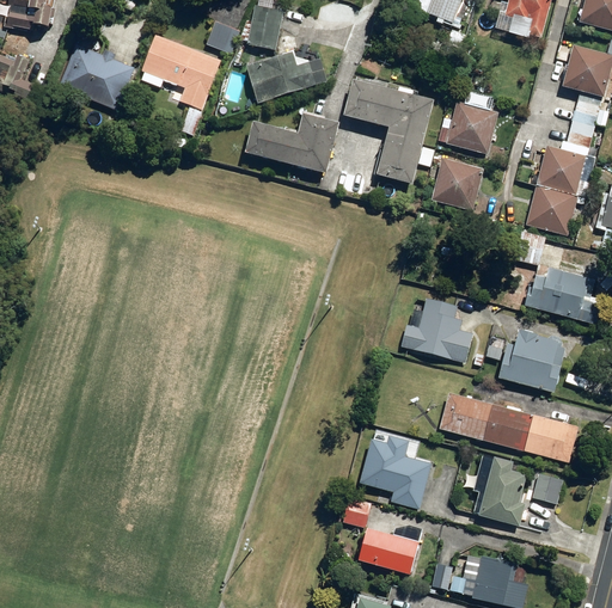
[(48,29),(53,0),(12,0),(8,19),(34,24),(34,26),(48,29)]
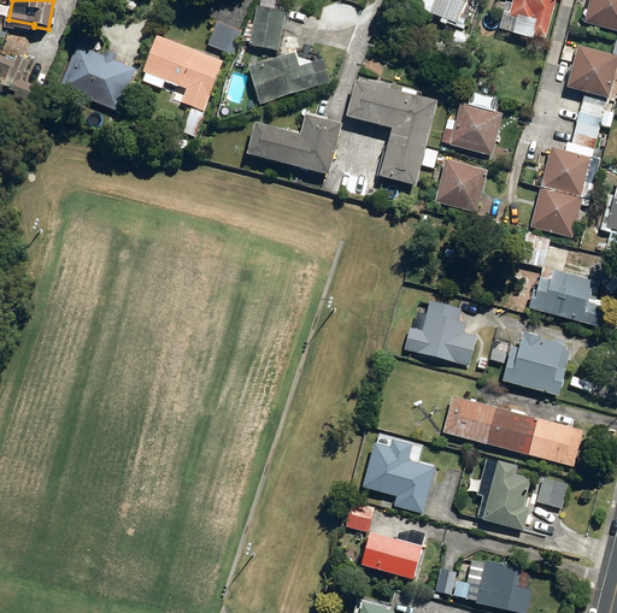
[(124,6),(134,10),(136,3),(130,0),(127,0),(124,6)]
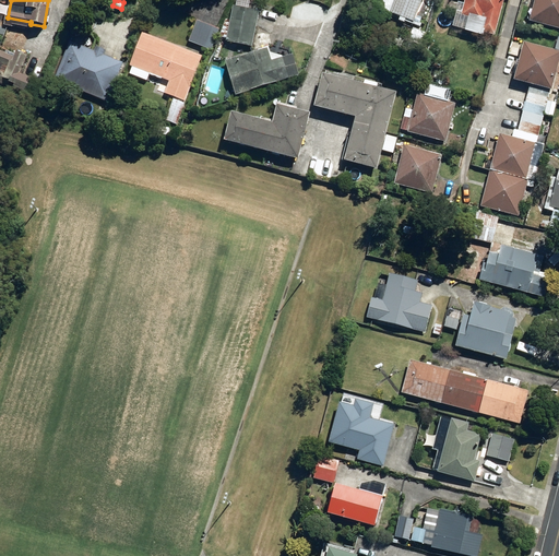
[(414,21),(421,0),(395,0),(391,12),(400,15),(397,19),(405,21),(406,18),(414,21)]
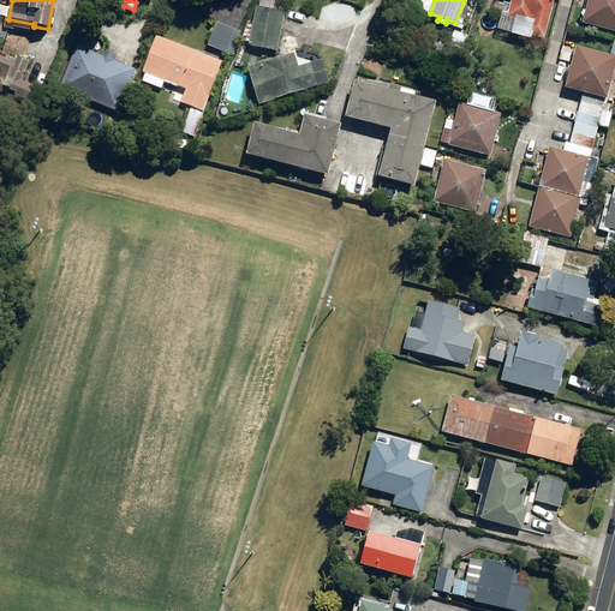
[(512,0),(507,17),(511,17),(509,22),(514,23),(512,34),(532,39),(532,35),(544,39),(553,0),(512,0)]
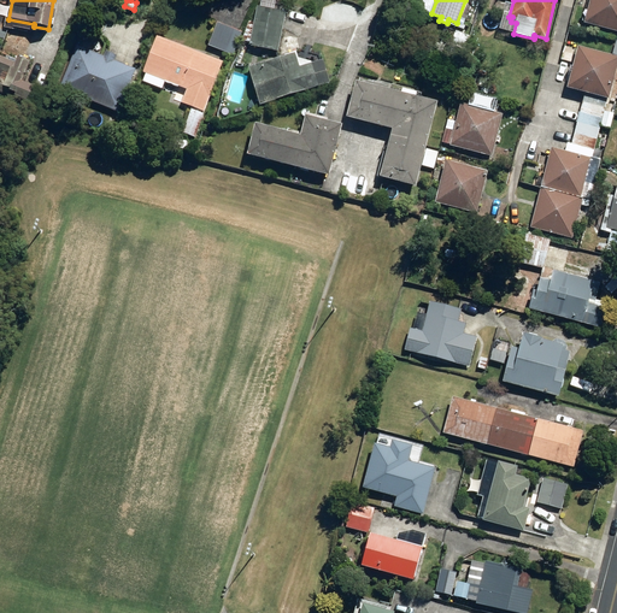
[(588,0),(583,22),(616,30),(616,0),(588,0)]
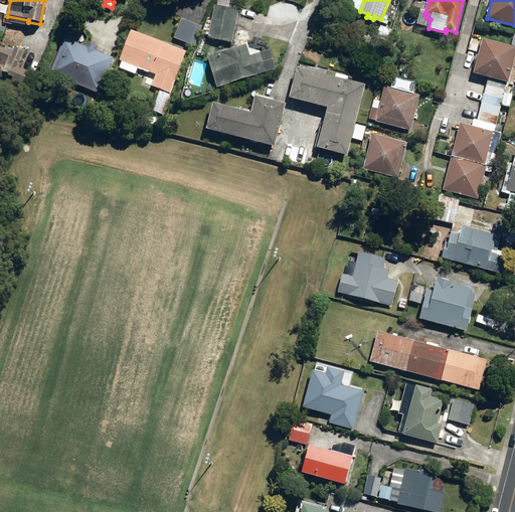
[(208,16),(202,33),(203,33),(209,34),(209,37),(232,42),(238,10),(215,5),(213,17),(208,16)]
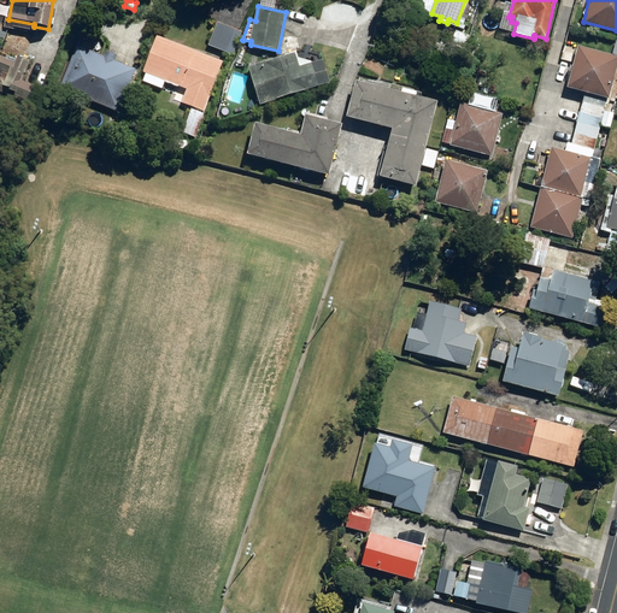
[(207,45),(233,54),(241,30),(217,21),(207,45)]
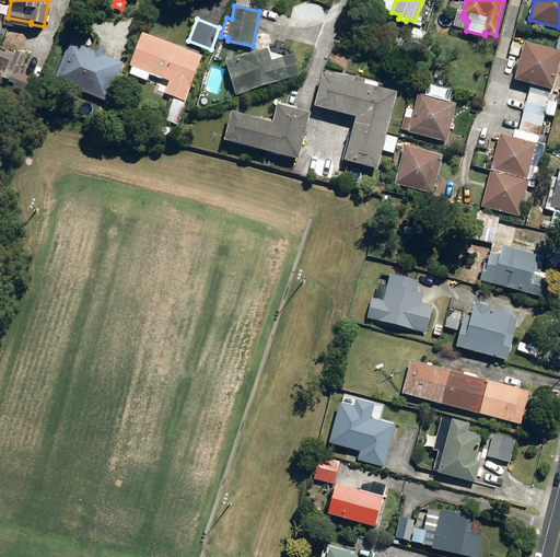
[(165,92),(185,100),(202,55),(142,32),(130,66),(132,66),(130,72),(148,79),(150,73),(170,80),(165,92)]
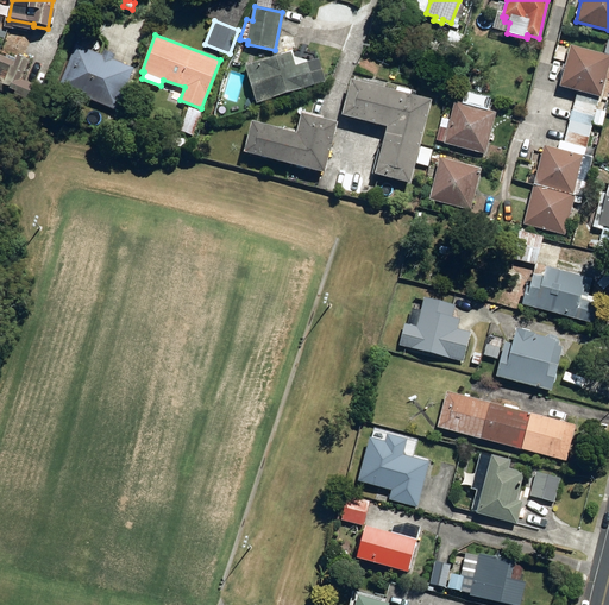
[(58,86),(115,109),(133,68),(112,58),(114,55),(104,50),(101,55),(76,44),(58,86)]
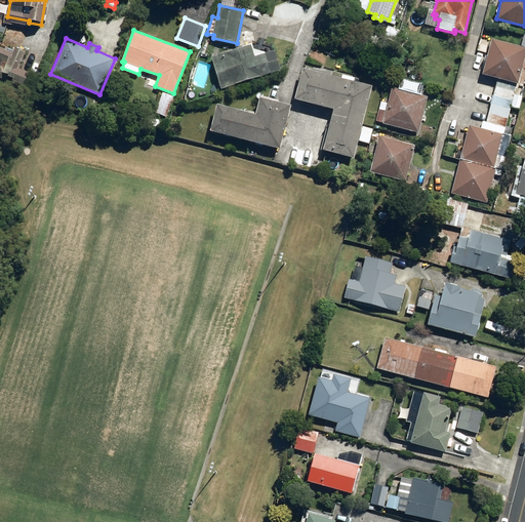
[(490,102),(510,107),(517,83),(518,84),(524,57),(524,47),(493,39),(484,74),(497,78),(490,102)]
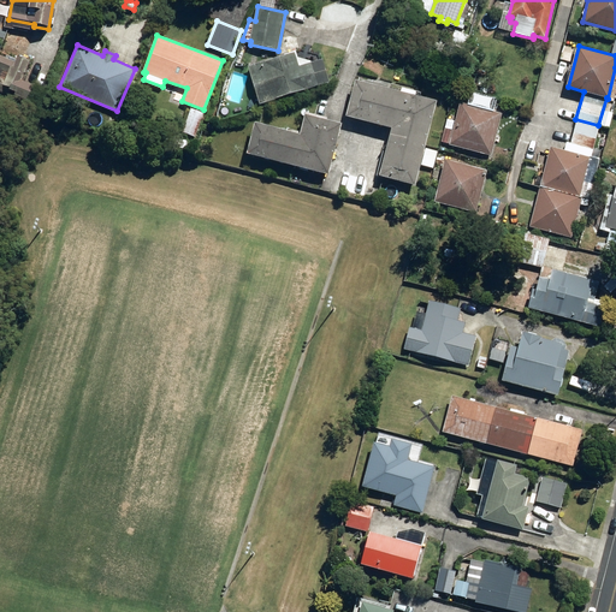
[(297,58),(296,54),(248,69),(260,104),(330,83),(323,60),(312,63),(311,61),(297,58)]
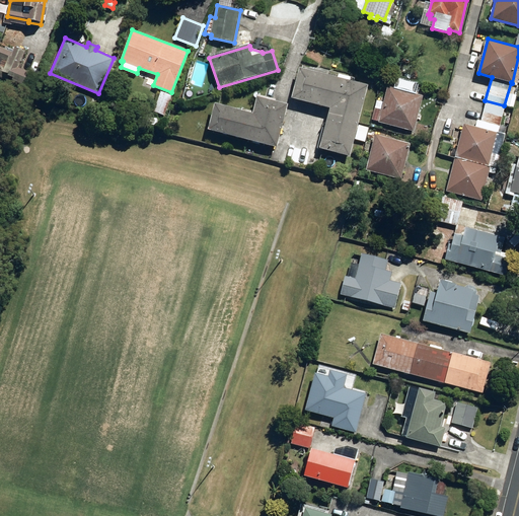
[(8,63),(0,59),(0,77),(22,86),(27,74),(17,69),(24,52),(14,48),(8,63)]
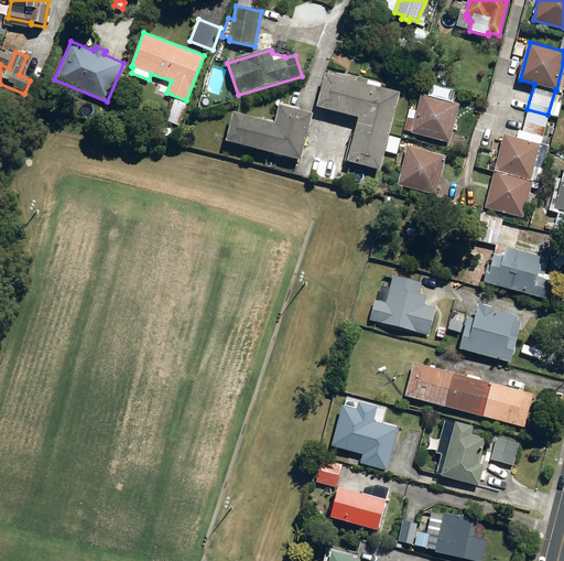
[(347,162),(380,171),(387,150),(396,152),(399,138),(390,136),(400,97),(325,76),(316,109),(358,120),(347,162)]
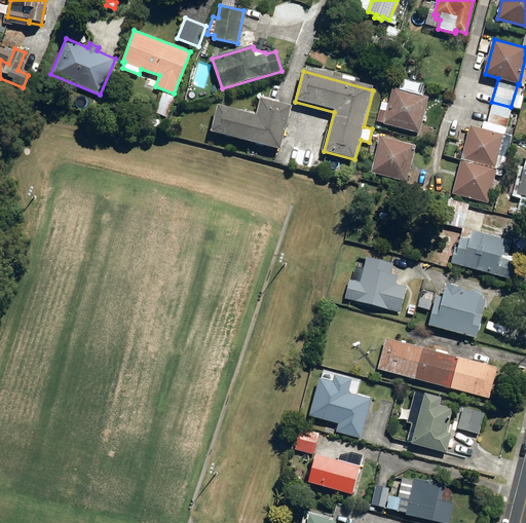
[(433,92),(444,97),(446,90),(435,86),(433,92)]
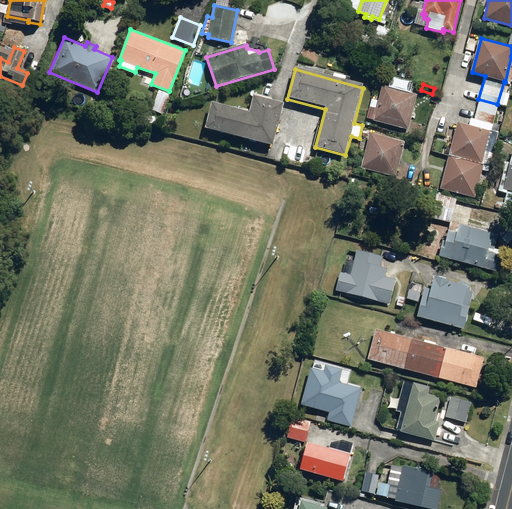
[(374,120),(408,129),(417,94),(383,85),(374,120)]
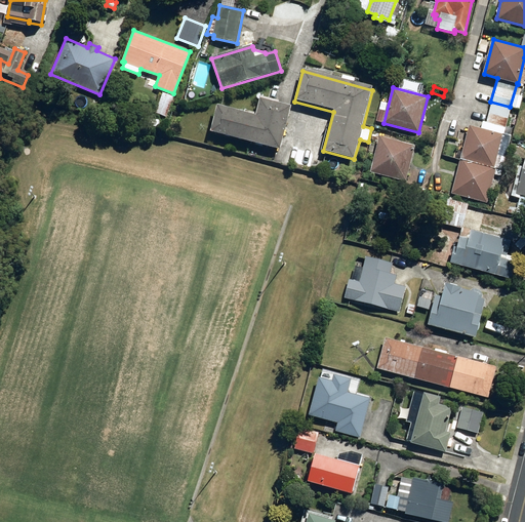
[(155,112),(165,116),(173,95),(162,92),(155,112)]
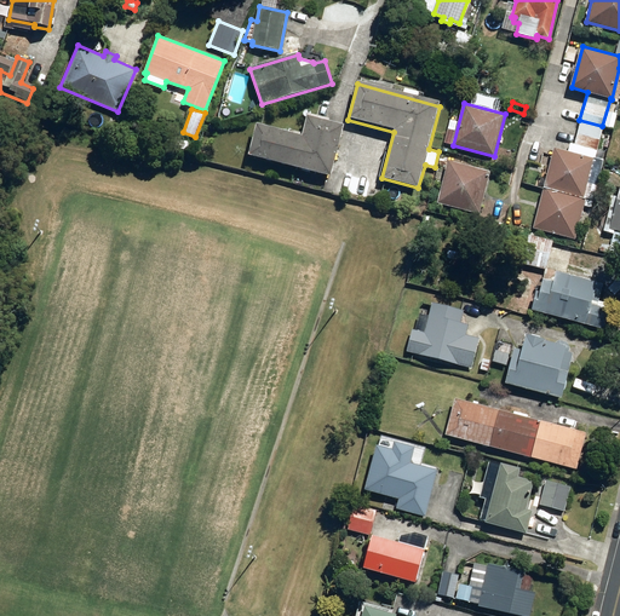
[(248,156),(331,178),(344,127),(308,119),(303,138),(257,126),(248,156)]
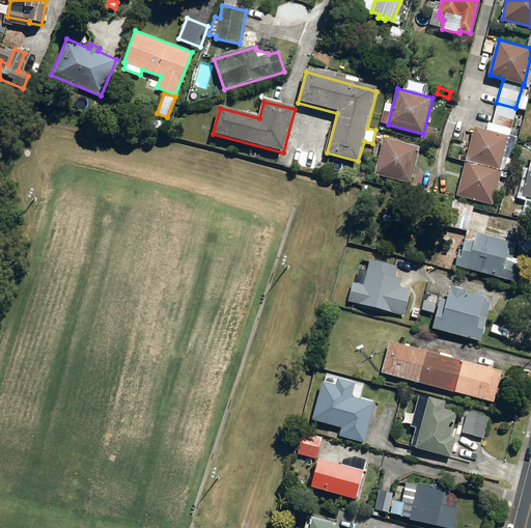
[(511,128),(515,108),(496,103),(492,122),(487,121),(485,130),(475,127),(466,161),(501,170),(510,137),(513,137),(516,129),(511,128)]
